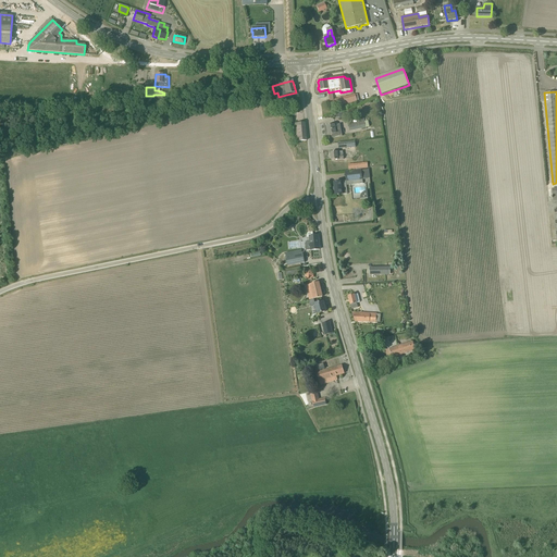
[(355,95),(333,100),(334,107),(353,102),(354,103),(357,102),(355,95)]
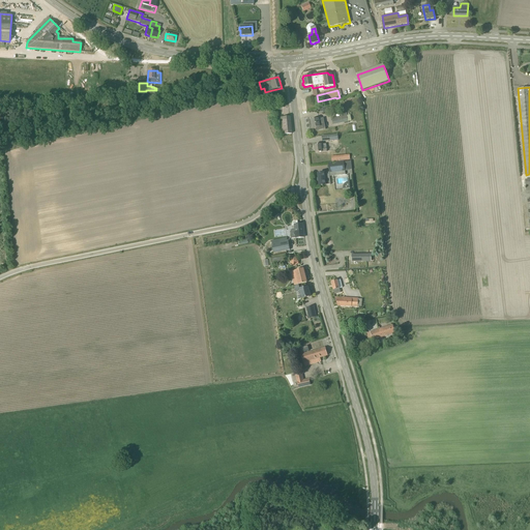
[(271,97),(272,102),(283,100),(282,94),(271,97)]
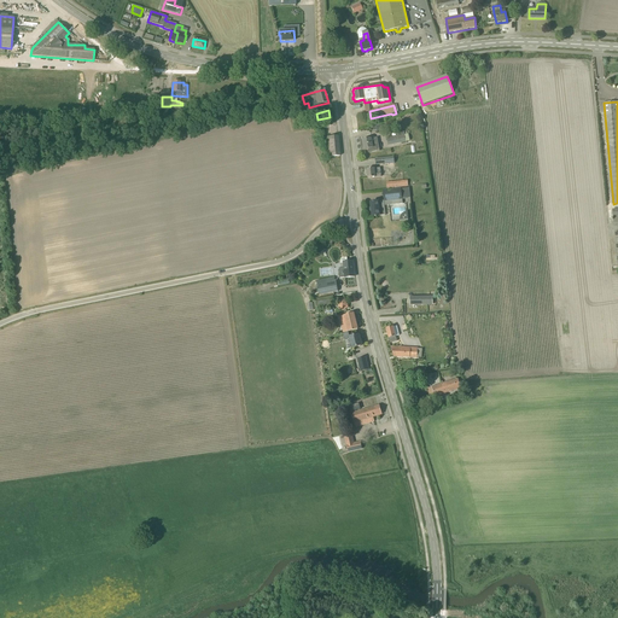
[(396,133),(397,135),(386,138),(388,145),(406,143),(409,141),(409,139),(406,139),(404,132),(396,133)]
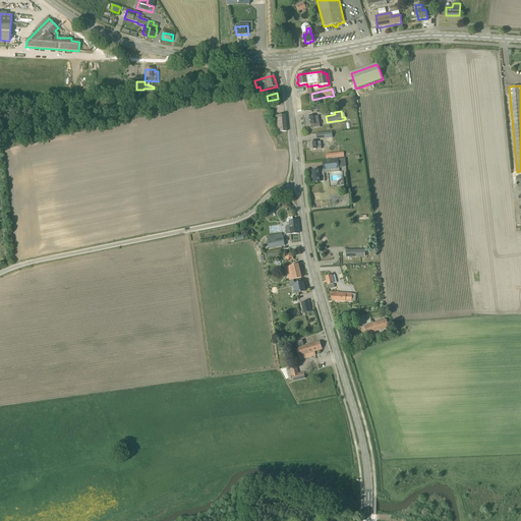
[(274,116),(275,132),(287,131),(285,115),(274,116)]
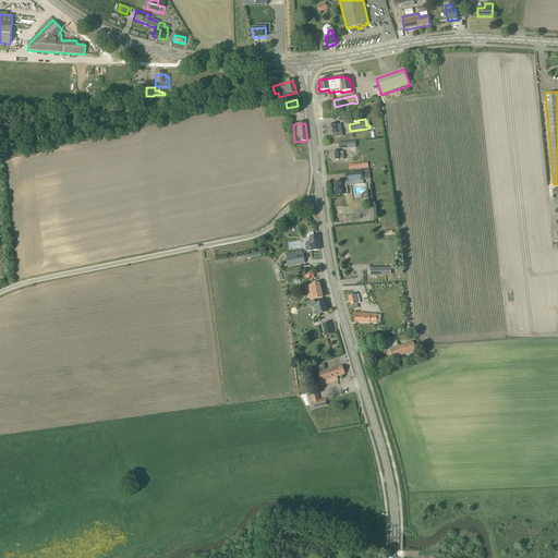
[(329,135),(334,134),(334,137),(334,138),(342,136),(340,129),(336,129),(335,125),(327,126),(329,135)]
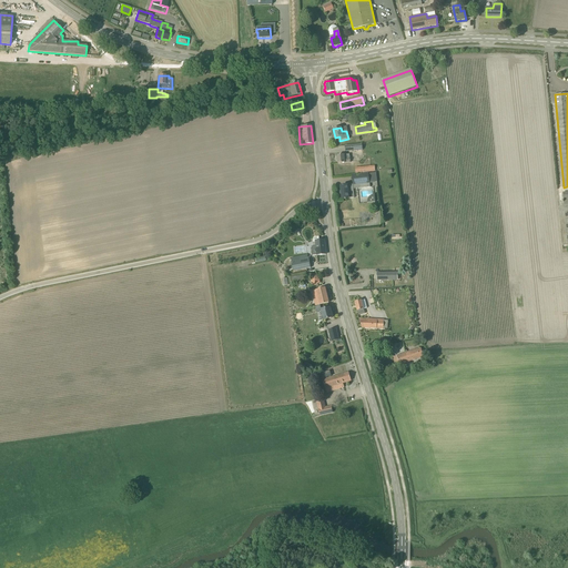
[(350,154),(344,155),(337,155),(338,164),(351,162),(350,154)]
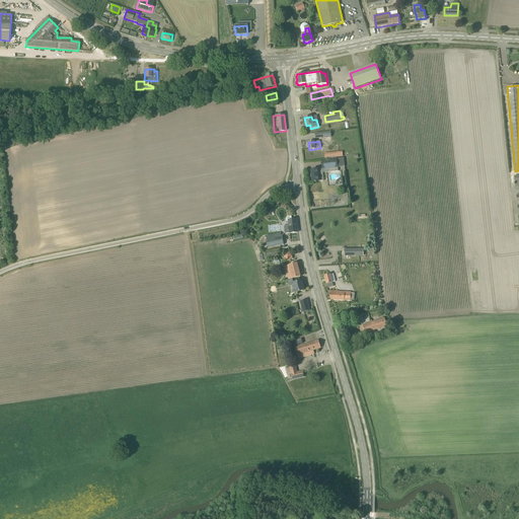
[(312,182),(317,181),(323,181),(322,173),(339,171),(338,167),(345,166),(344,158),(341,158),(337,158),(321,159),(322,168),(311,170),(312,174),(310,175),(311,177),(312,177),(312,182)]
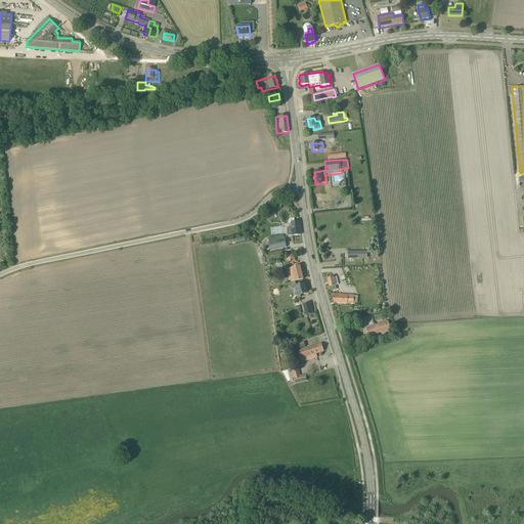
[(299,221),(291,222),(292,227),(288,228),(289,235),(293,234),(293,235),(301,235),(299,221)]
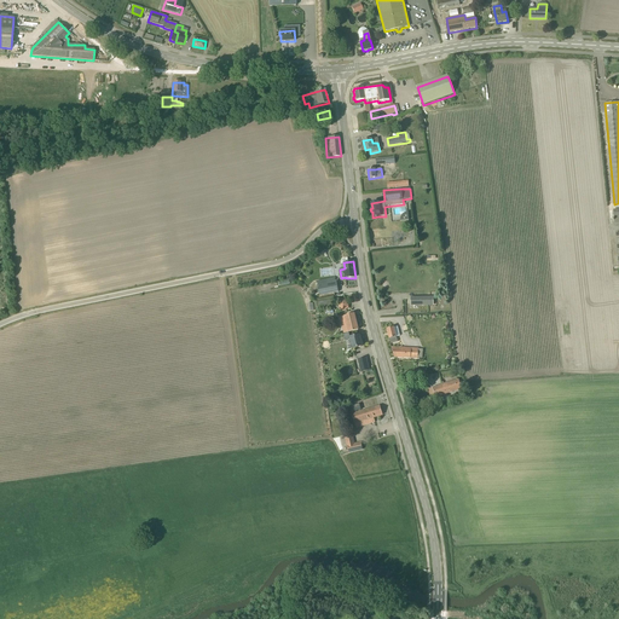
[(317,282),(319,296),(339,293),(335,278),(317,282)]
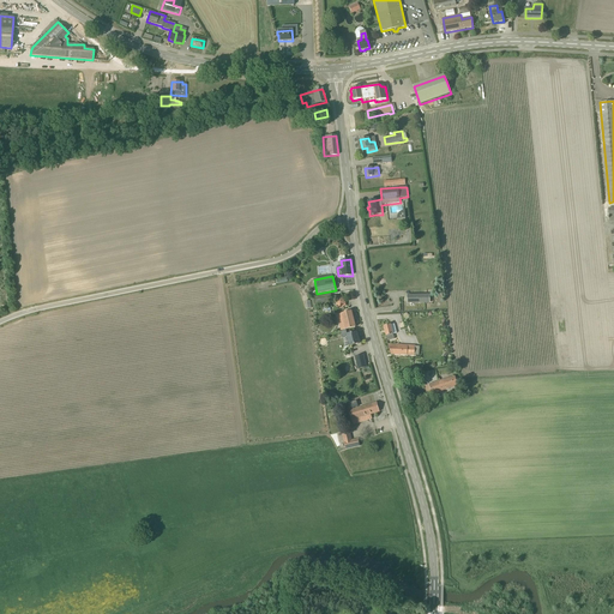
[(313,300),(315,308),(329,305),(327,298),(313,300)]
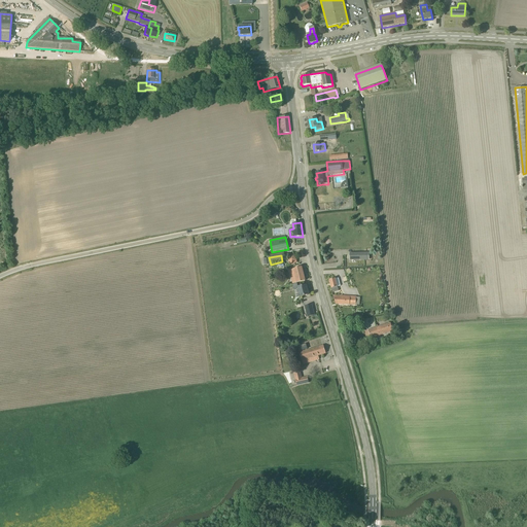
[(291,255),(288,258),(288,264),(293,266),(296,261),(296,257),(291,255)]
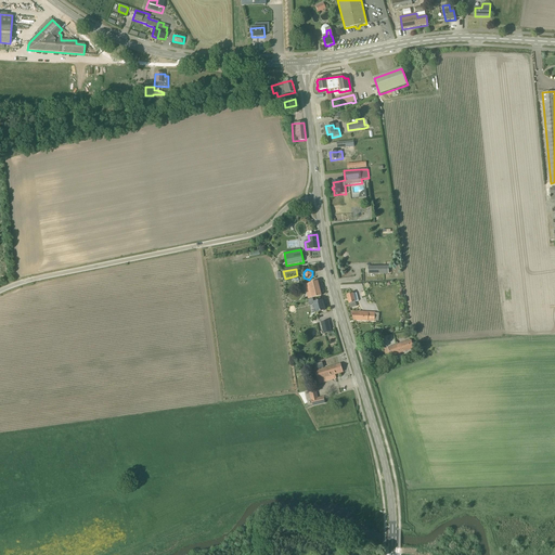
[(318,282),(309,284),(305,285),(308,299),(321,296),(318,282)]
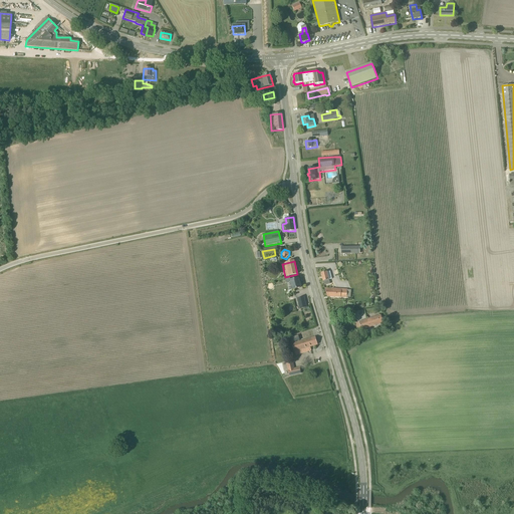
[(321,273),(324,285),(330,284),(327,272),(321,273)]
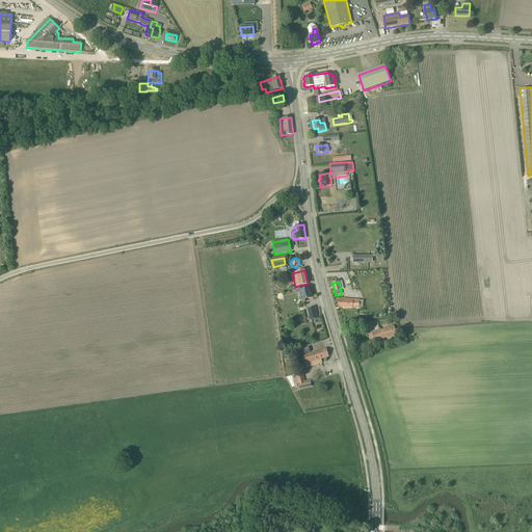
[(309,288),(306,289),(304,285),(295,287),(297,292),(301,291),(303,299),(312,297),(311,296),(312,296),(311,293),(310,293),(309,288)]
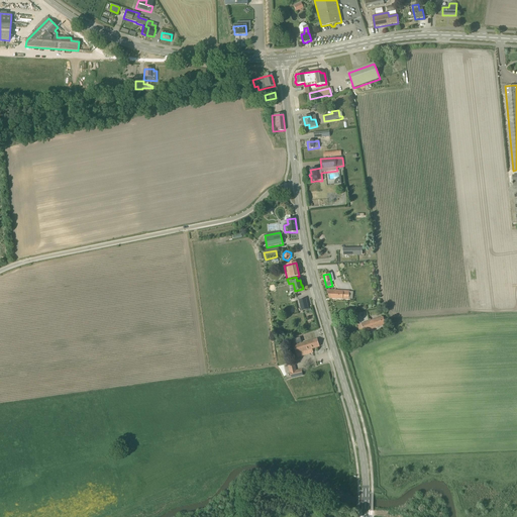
[(329,299),(349,300),(349,292),(327,290),(329,299)]
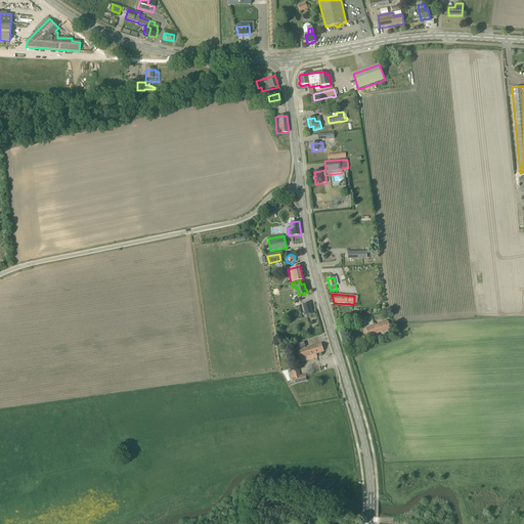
[(303,305),(306,315),(312,313),(310,303),(303,305)]
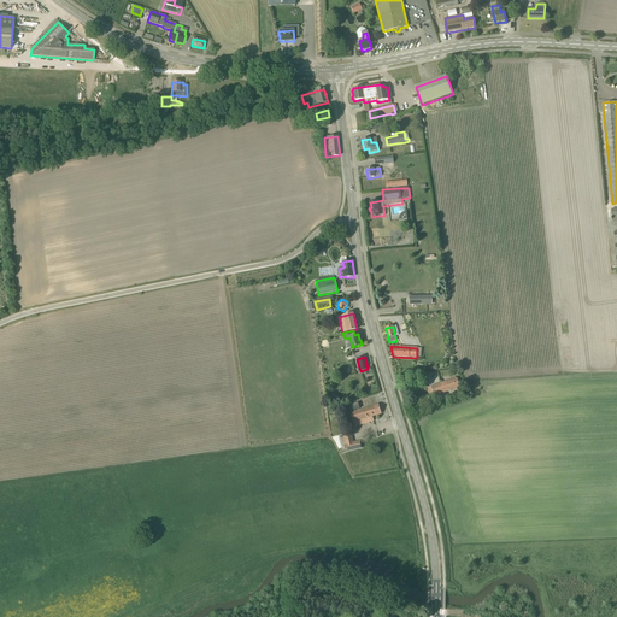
[(457,378),(436,385),(432,387),(435,400),(441,398),(440,394),(460,388),(457,378)]
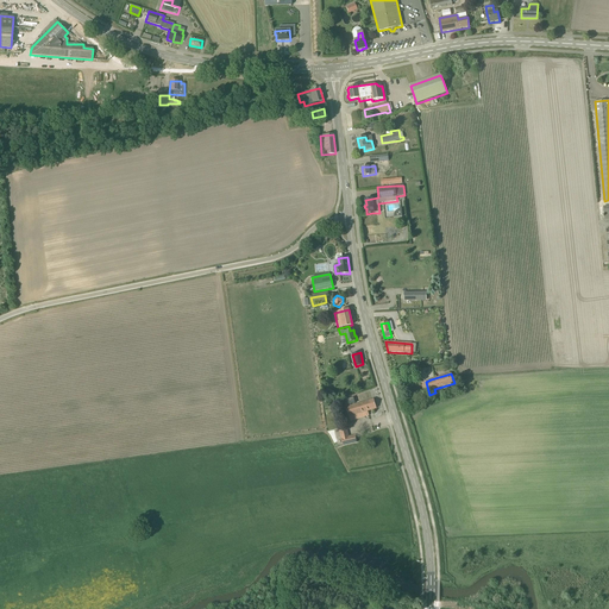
[(369,415),(368,412),(376,408),(374,400),(346,407),(350,421),(369,415)]
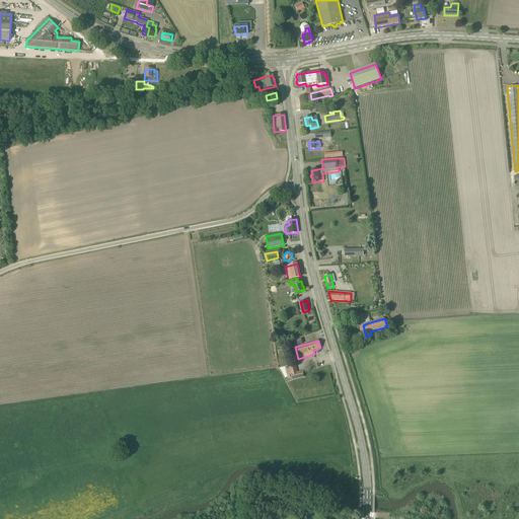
[(292,380),(304,377),(302,371),(291,374),(292,380)]
